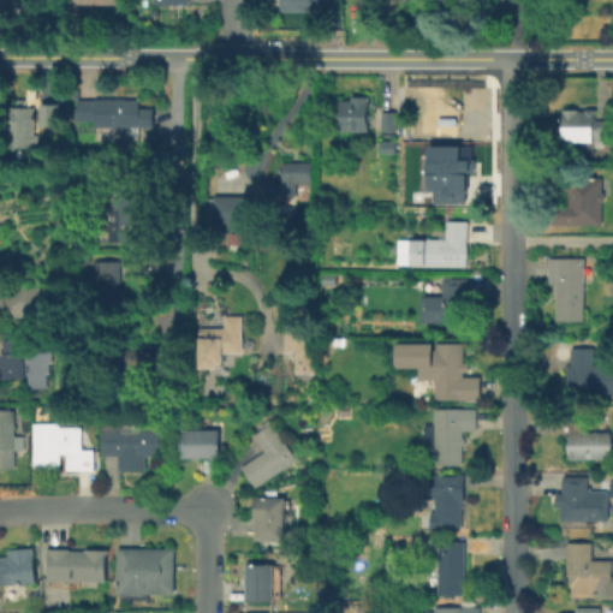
[(326,0),(326,7),(308,7),(308,16),(278,16),(278,0),(326,0)]
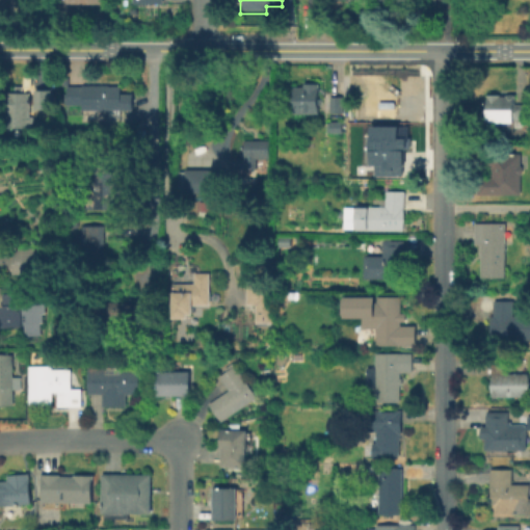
[(324,0),(324,8),(307,8),(307,0),(324,0)]
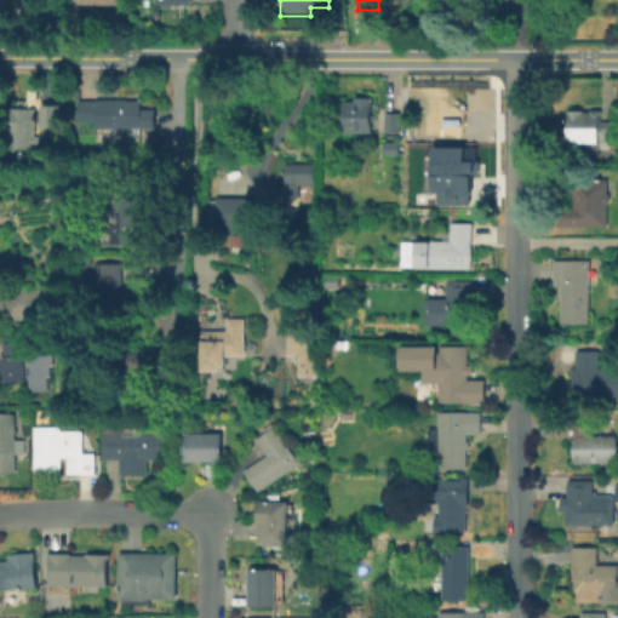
[(425,93),(474,93),(474,139),(425,139),(427,126),(417,126),(417,113),(425,113),(425,93)]
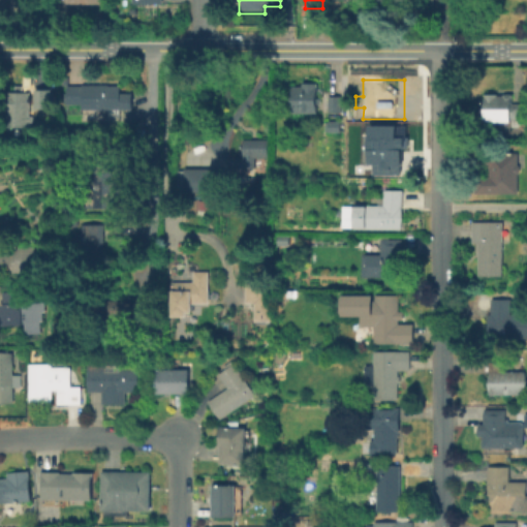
[(316,84),(316,97),(319,97),(319,102),(316,102),(316,111),(290,111),(290,84),(301,84),(301,81),(316,81),(316,84)]
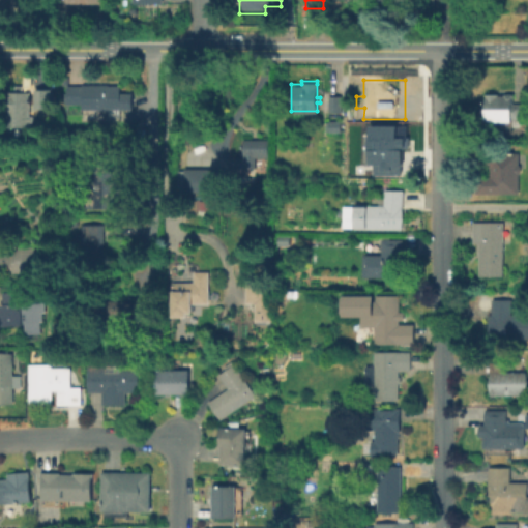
[(36,87),(54,86),(54,106),(37,106),(36,87)]
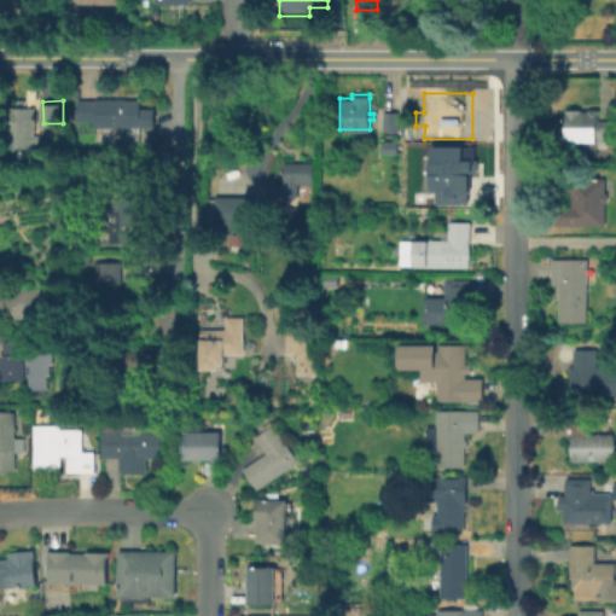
[(152,110),(152,129),(94,129),(93,125),(76,125),(76,102),(139,102),(139,110),(152,110)]
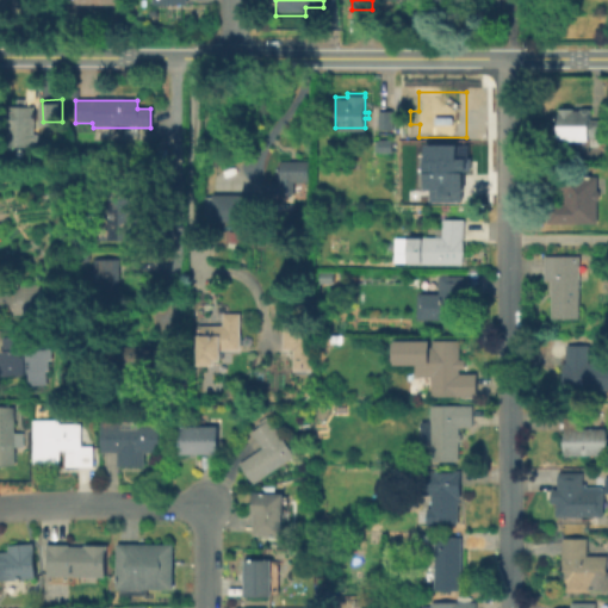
[(35,109),(33,136),(37,136),(37,143),(32,143),(32,150),(6,149),(7,130),(1,130),(2,115),(8,115),(8,107),(35,109)]
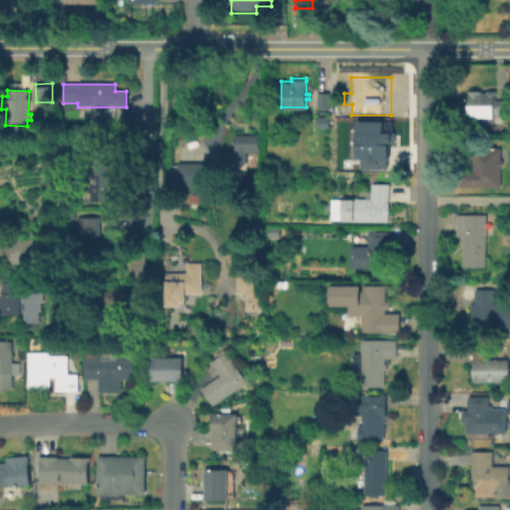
[(480,91),(480,93),(485,93),(485,92),(494,92),(494,101),(503,101),(502,117),(501,117),(502,124),(494,123),(494,119),(467,119),(467,91),(480,91)]
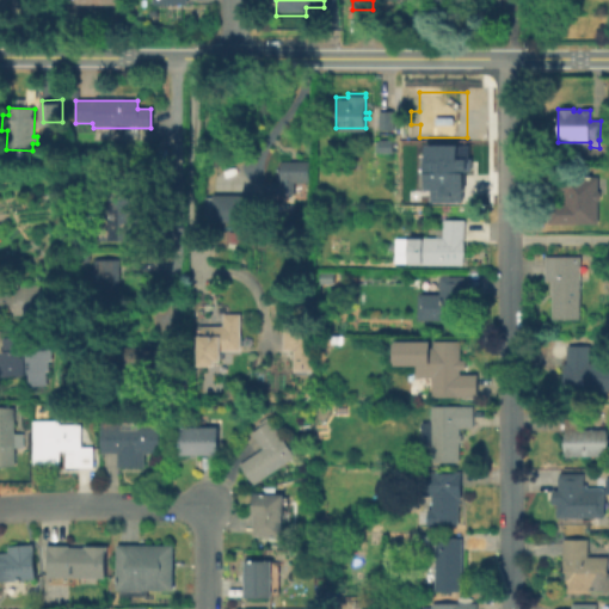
[(377,129),(377,110),(393,110),(393,129),(377,129)]
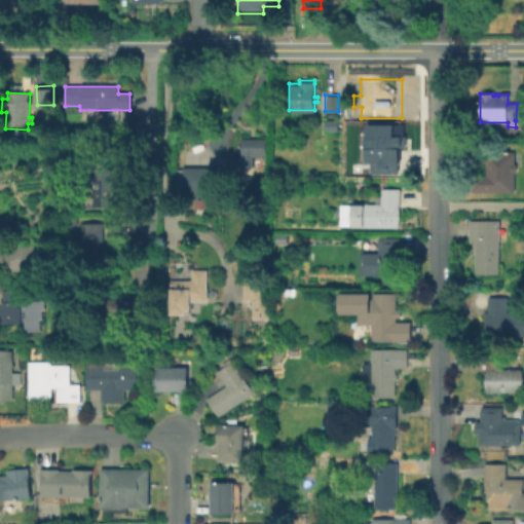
[(322,131),(322,120),(337,120),(337,131),(322,131)]
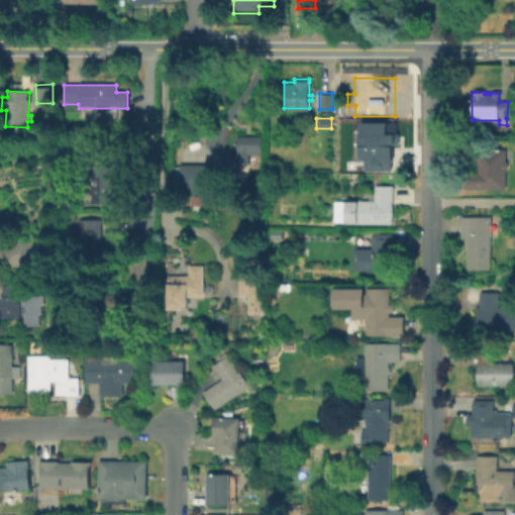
[(358,123),(386,123),(386,135),(393,135),(393,146),(390,146),(390,164),(388,164),(388,172),(363,172),(363,162),(357,162),(358,150),(356,150),(356,137),(358,137),(358,123)]
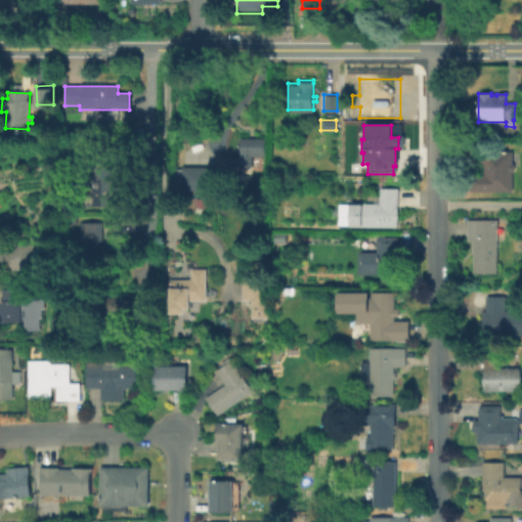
[(263,139),(263,158),(250,158),(251,167),(246,168),(245,174),(235,174),(234,168),(228,168),(228,158),(238,158),(238,139),(263,139)]
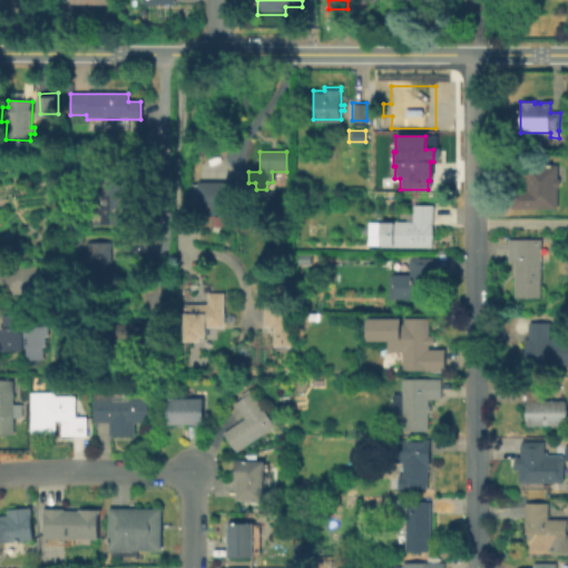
[(556,166),(556,209),(510,211),(510,191),(525,191),(526,180),(521,177),(521,170),(526,166),(556,166)]
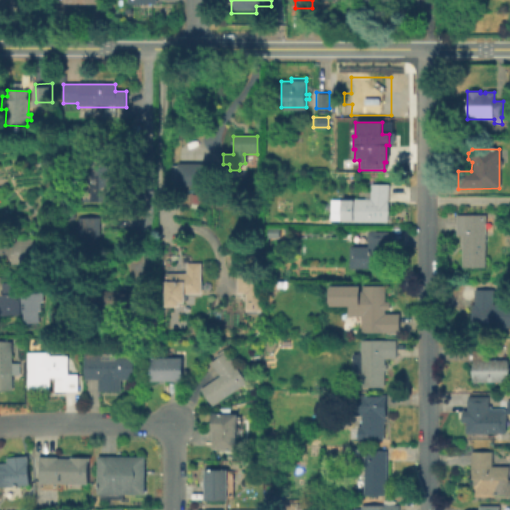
[(114,154),(114,188),(108,188),(109,202),(80,202),(80,175),(88,175),(88,163),(91,163),(91,154),(114,154)]
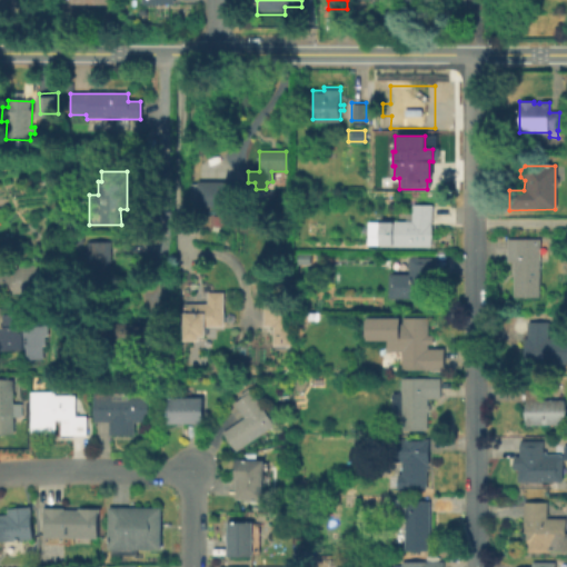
[(232,208),(196,208),(196,205),(187,205),(188,185),(195,185),(195,182),(232,183),(232,208)]
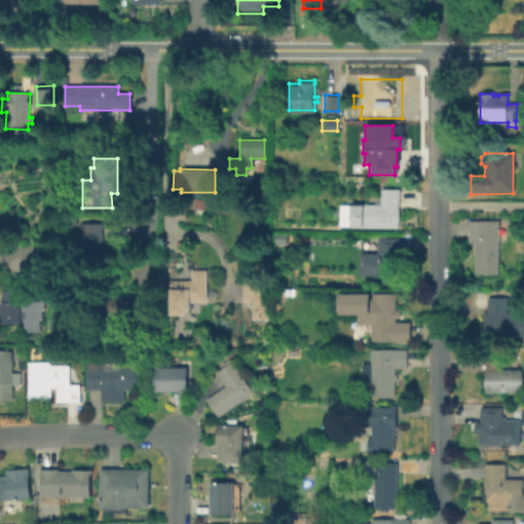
[(398,190),(397,230),(350,229),(350,207),(362,207),(362,204),(379,206),(380,189),(398,190)]
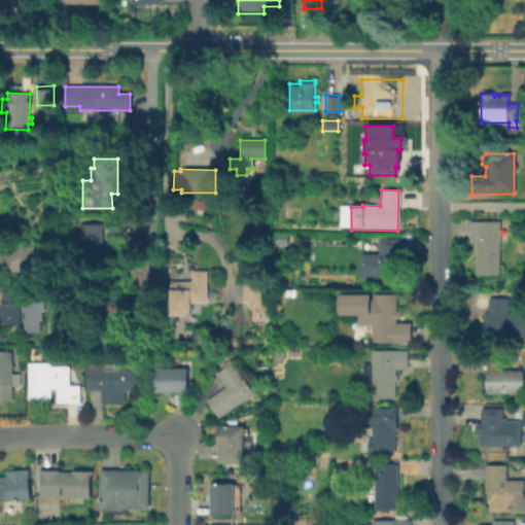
[(195,200),(206,202),(205,212),(194,210),(195,200)]
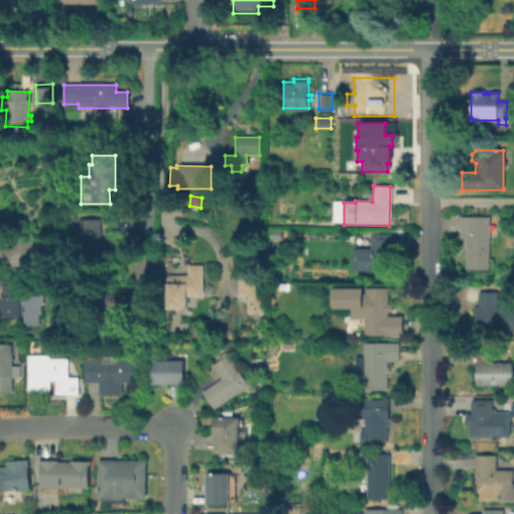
[(489,217),(489,271),(465,271),(465,238),(459,238),(459,217),(489,217)]
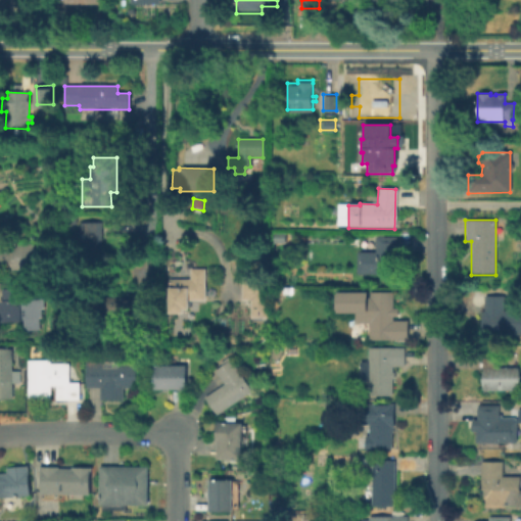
[(100,223),(101,255),(79,255),(79,223),(100,223)]
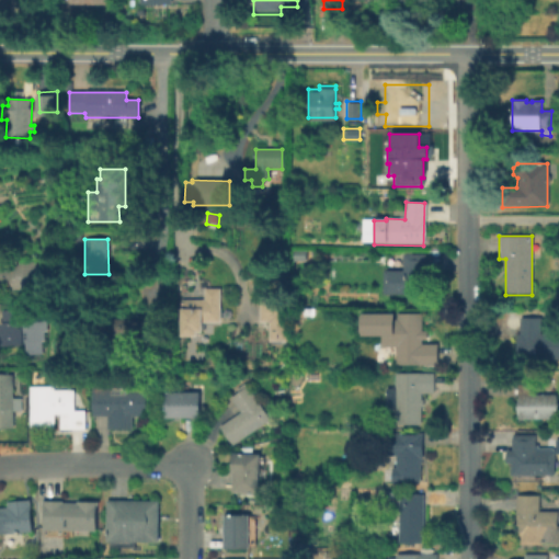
[(293,260),(293,249),(306,249),(306,260),(293,260)]
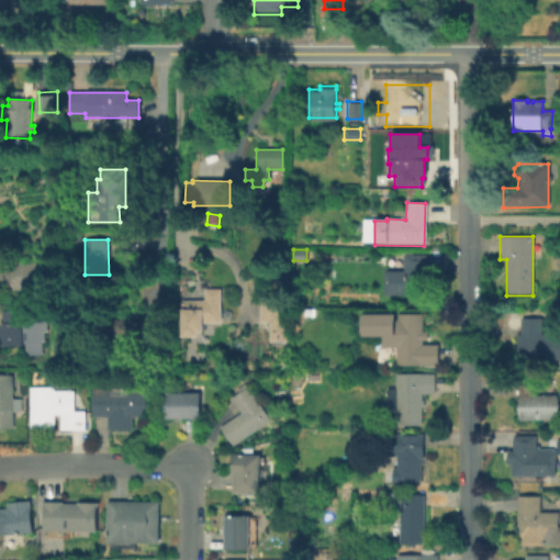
[(426,255),(426,295),(383,295),(383,271),(402,271),(402,255),(426,255)]
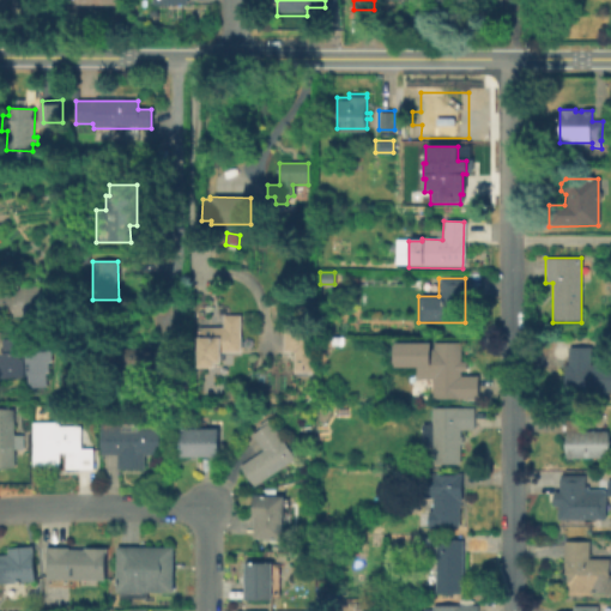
[(50,286),(50,318),(13,318),(13,314),(0,314),(0,296),(13,296),(13,292),(18,292),(18,288),(50,286)]
